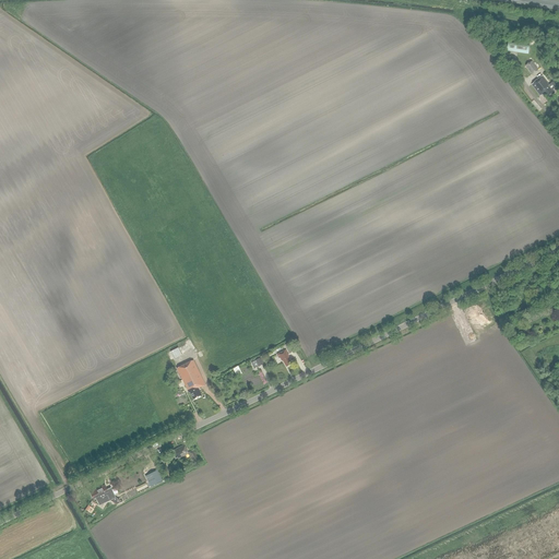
[(528,54),(528,52),(530,45),(522,44),(508,43),(507,50),(528,54)]
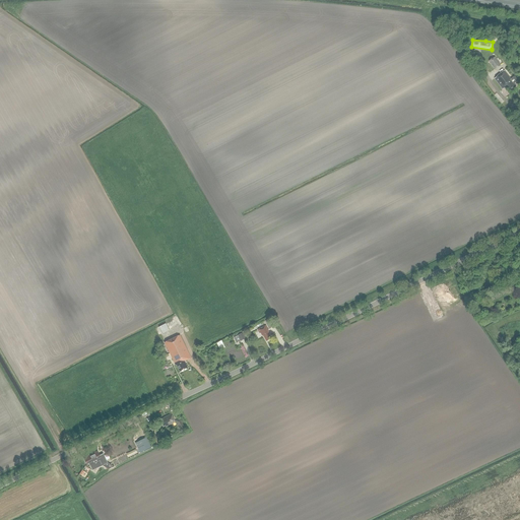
[(489,61),(495,70),(501,66),(495,57),(489,61)]
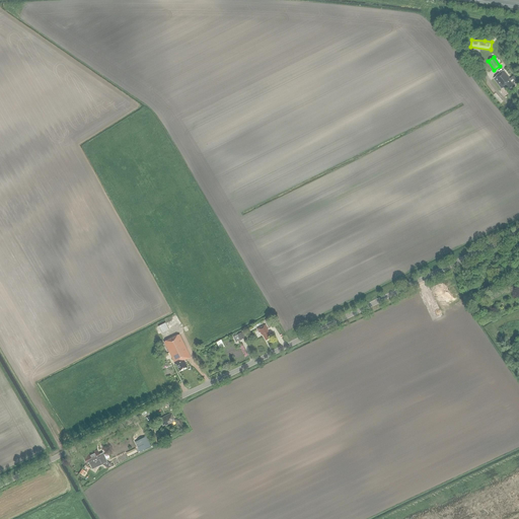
[(510,79),(503,70),(497,76),(494,79),(502,89),(506,86),(509,91),(515,86),(513,83),(516,81),(516,79),(514,77),(513,77),(510,79)]
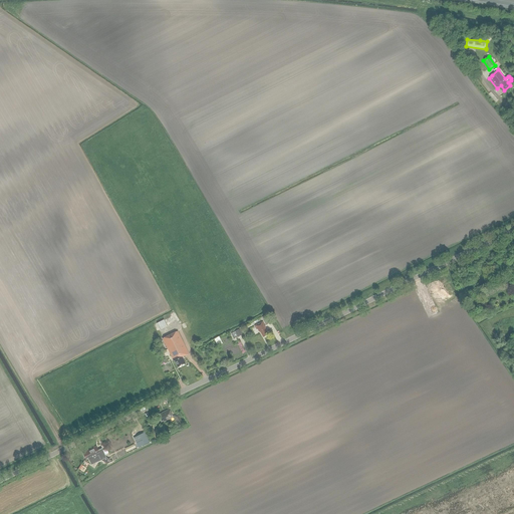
[(262,317),(266,325),(270,323),(266,315),(262,317)]
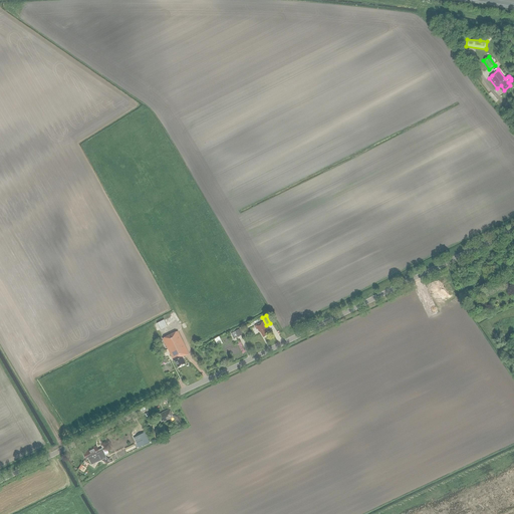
[(159,331),(170,326),(166,319),(156,324),(159,331)]
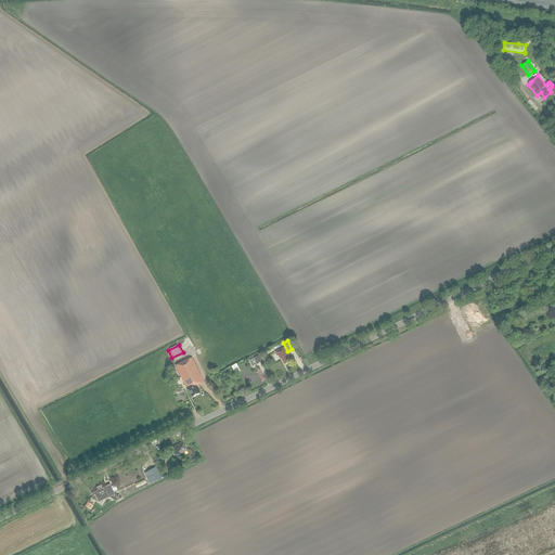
[(289,361),(287,357),(288,357),(286,352),(284,347),(275,352),(278,356),(279,356),(280,359),(281,358),(285,364),(289,361)]
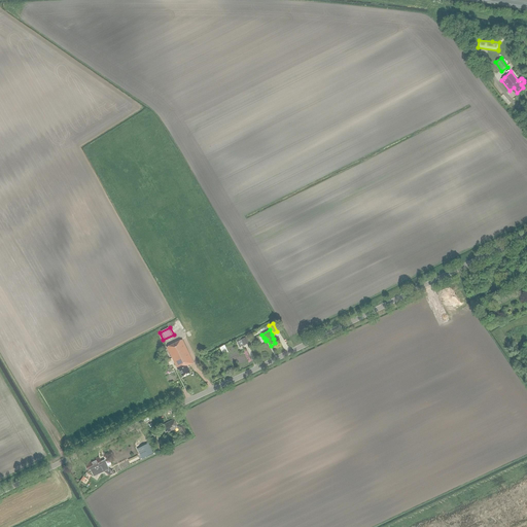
[(246,338),(241,340),(237,342),(240,348),(248,344),(246,338)]
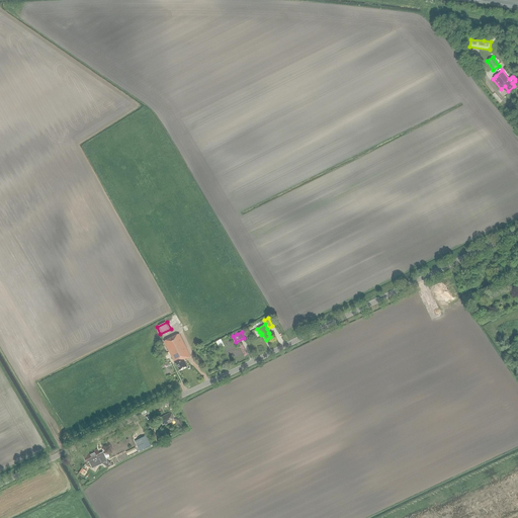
[(190,357),(179,334),(164,341),(175,364),(176,363),(179,370),(187,366),(184,360),(190,357)]
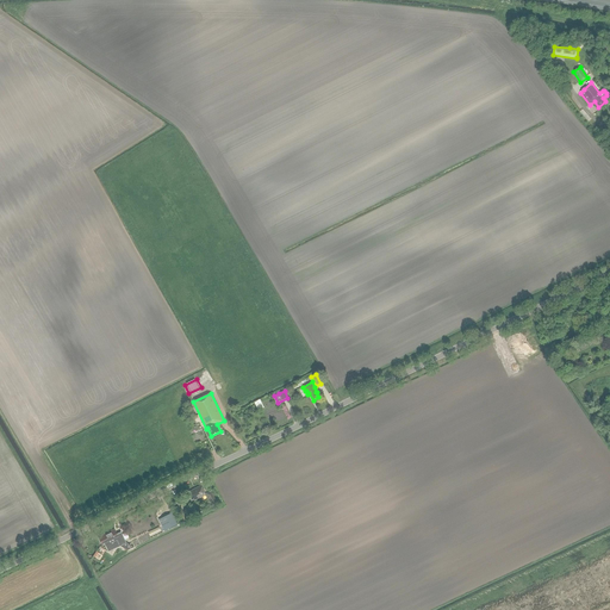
[(190,496),(190,497),(190,498),(191,498),(192,500),(194,498),(194,500),(205,495),(201,486),(191,492),(192,495),(190,496)]
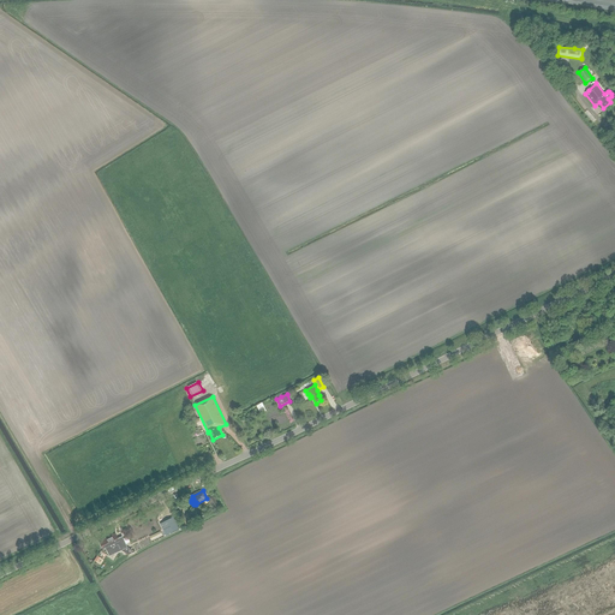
[(208,497),(215,511),(220,508),(213,495),(208,497)]
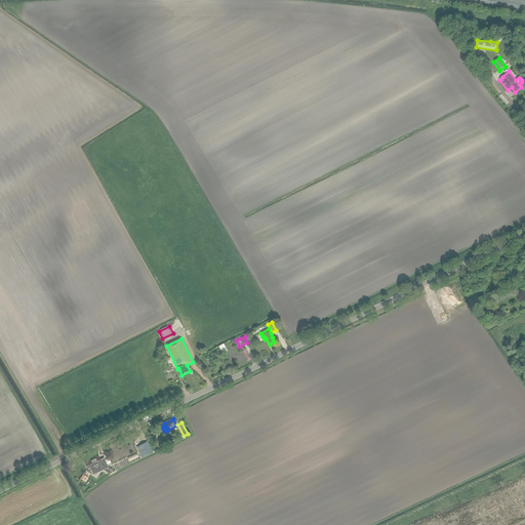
[(149,441),(136,447),(142,457),(154,451),(149,441)]
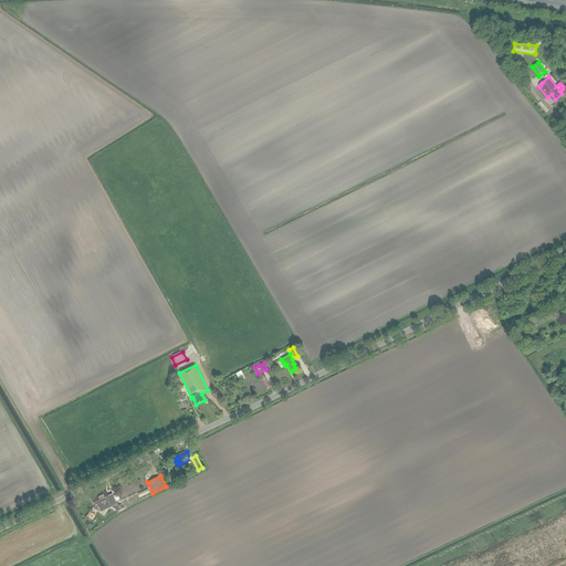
[(92,501),(94,505),(96,504),(100,512),(117,503),(112,494),(108,495),(106,492),(103,493),(93,498),(94,500),(92,501)]
